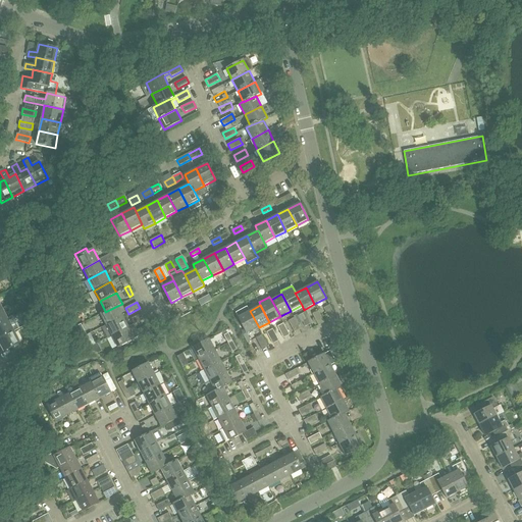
[(330,320),(336,317),(329,305),(324,308),(330,320)]
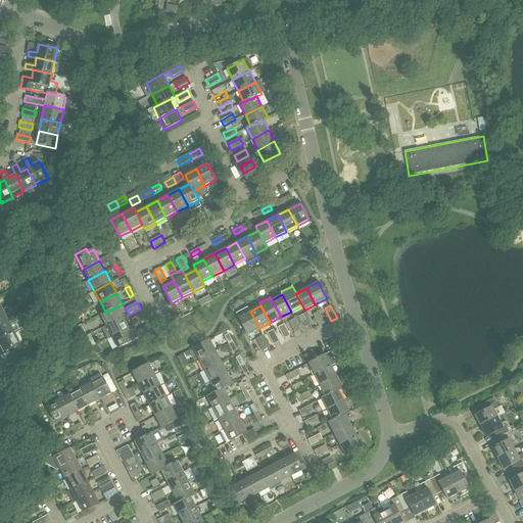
[(74,307),(69,310),(74,316),(77,314),(79,313),(75,306),(74,307)]
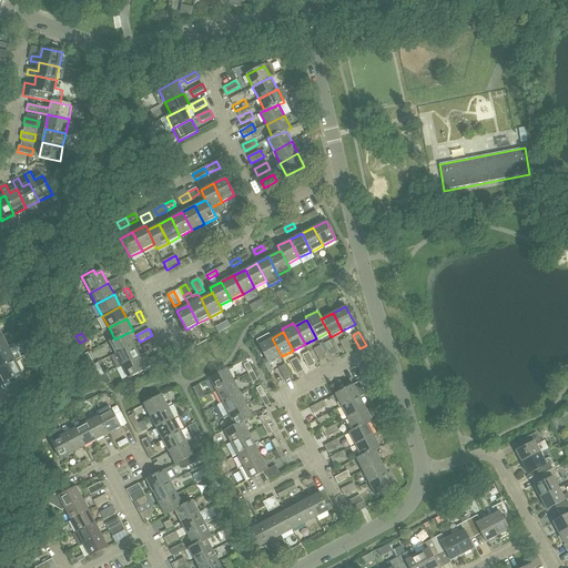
[(115,354),(134,344),(128,333),(114,340),(114,338),(109,342),(115,354)]
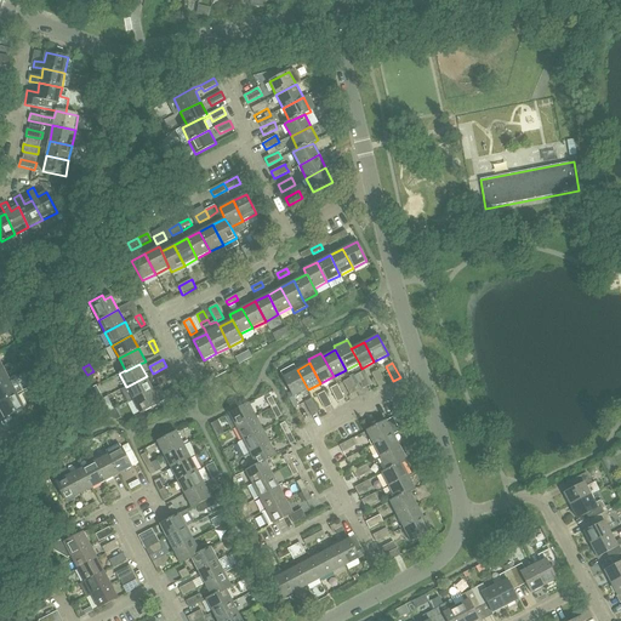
[(297,370),(295,365),(280,371),(294,397),(308,389),(297,370)]
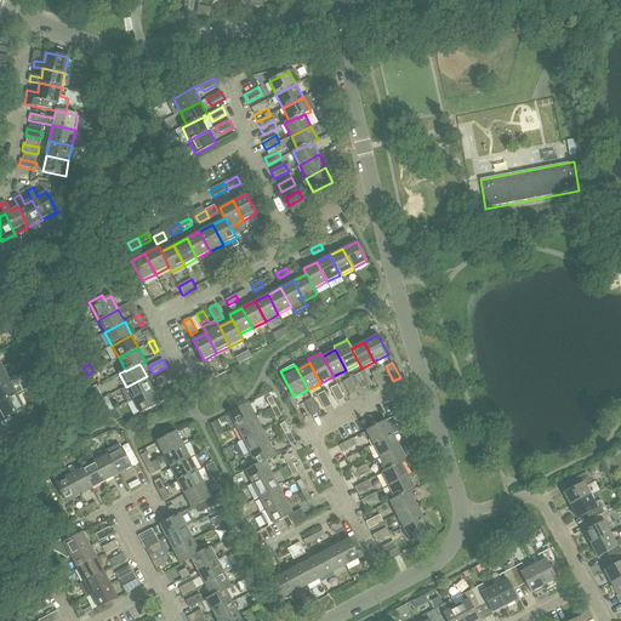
[(9,379),(3,368),(0,368),(0,385),(10,381),(16,377),(16,375),(9,379)]
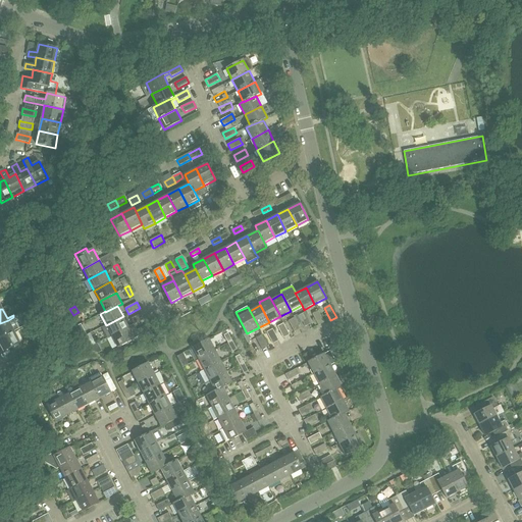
[(319,326),(325,322),(318,311),(313,314),(319,326)]
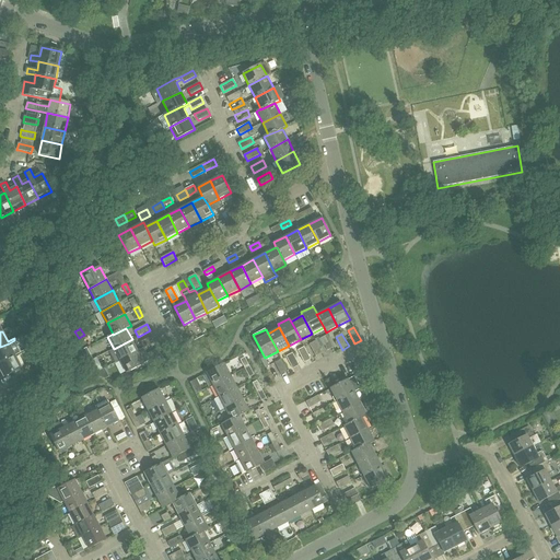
[(143,348),(155,342),(153,336),(140,342),(143,348)]
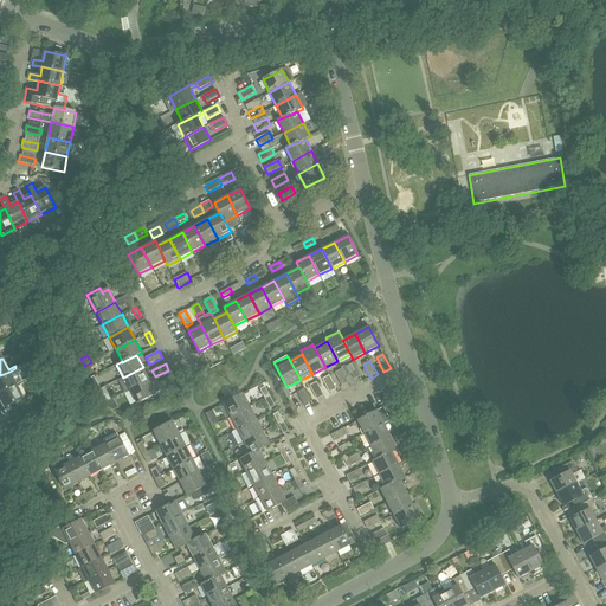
[(348,367),(355,380),(361,376),(354,363),(348,367)]
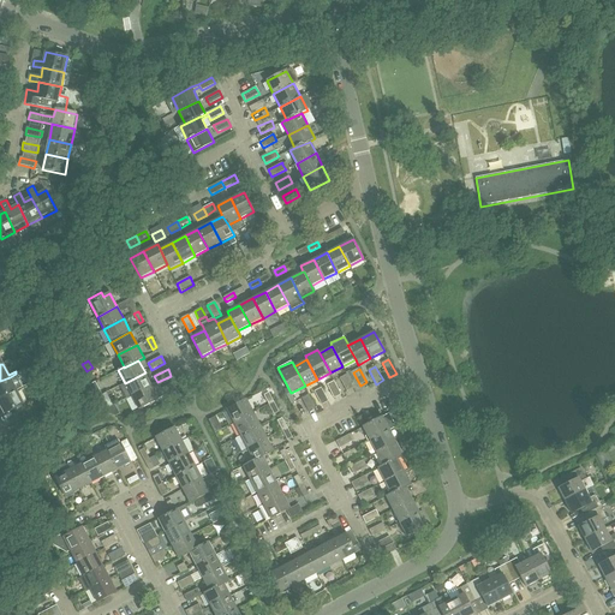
[(126,399),(132,395),(151,386),(145,372),(125,383),(120,386),(126,399)]
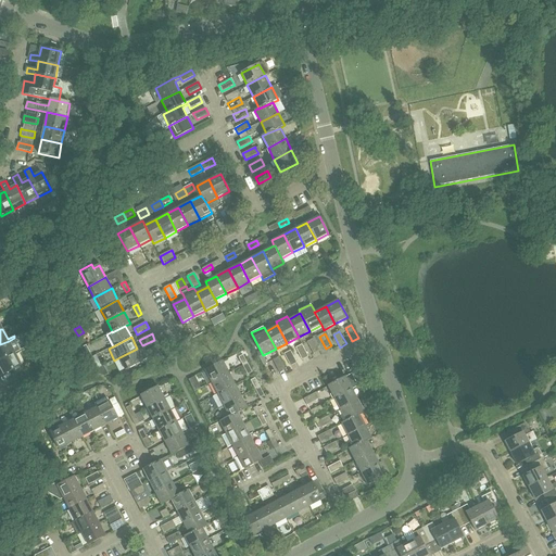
[(307,342),(314,355),(320,351),(314,339),(307,342)]
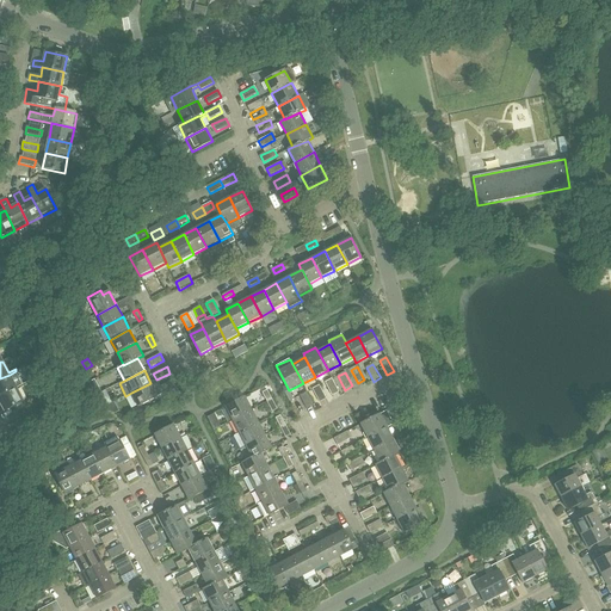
[(0,396),(17,388),(10,375),(0,378),(0,396)]
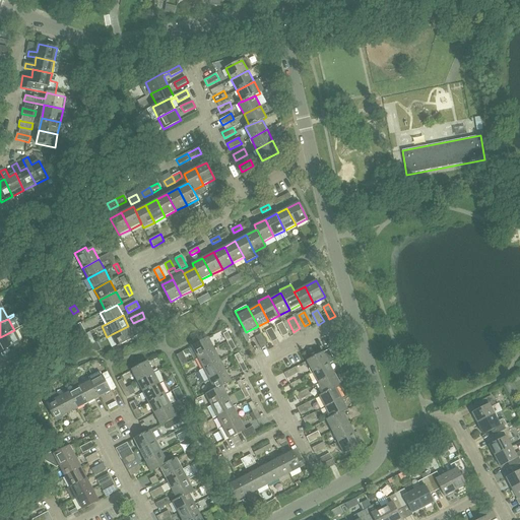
[(133,329),(131,324),(128,326),(112,334),(118,346),(134,337),(139,334),(150,329),(147,323),(136,329),(136,328),(133,329)]
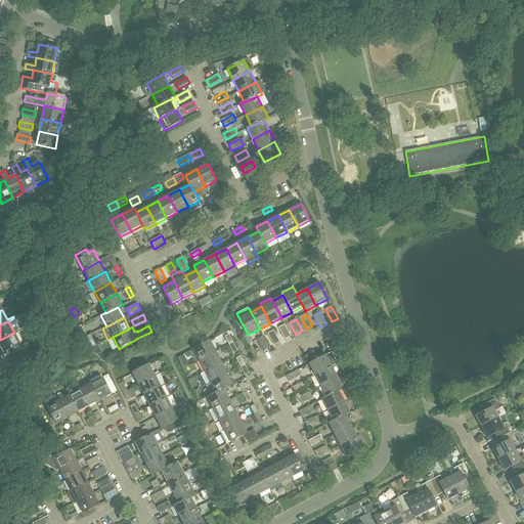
[(279,329),(286,340),(291,337),(285,325),(279,329)]
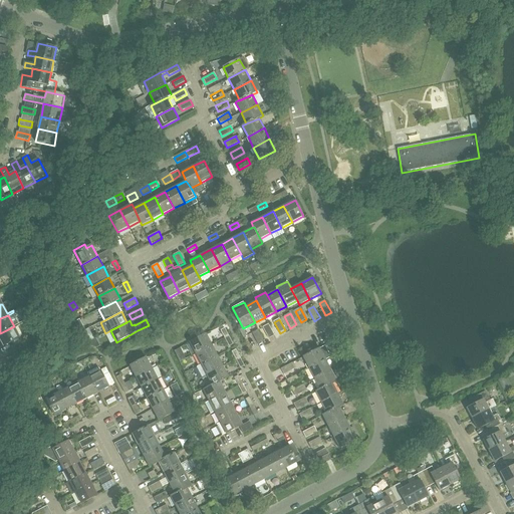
[(14,326),(0,333),(0,338),(4,346),(20,338),(15,328),(25,322),(24,321),(14,326)]
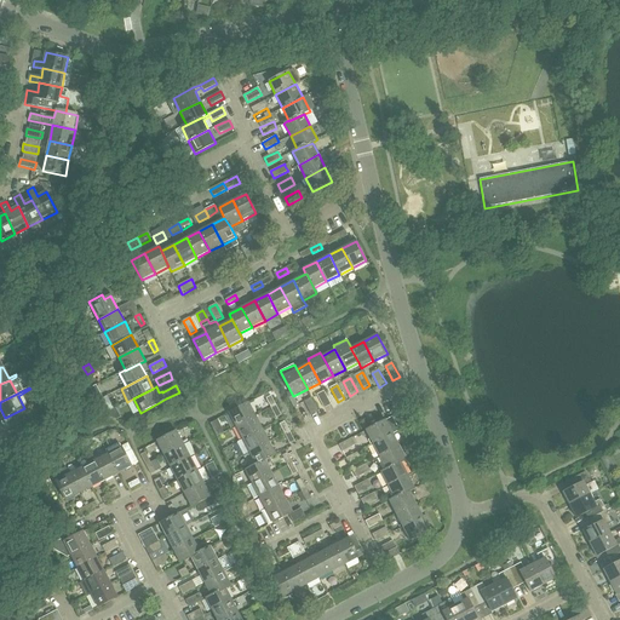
[(317,395),(325,408),(332,405),(325,391),(317,395)]
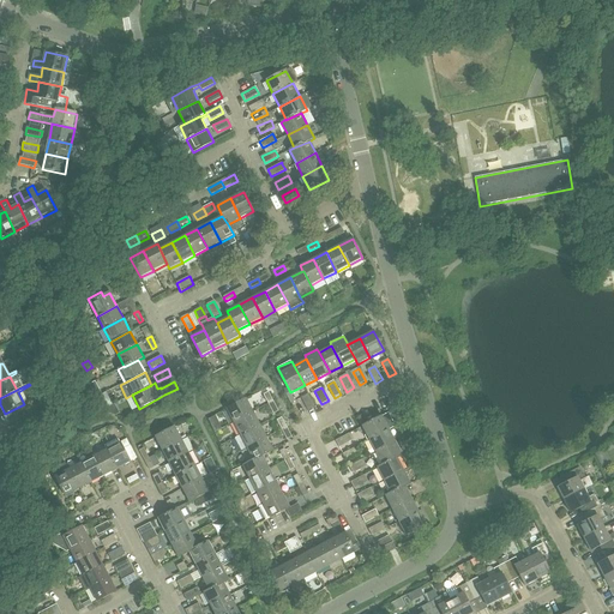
[(269,404),(274,402),(269,392),(264,395),(269,404)]
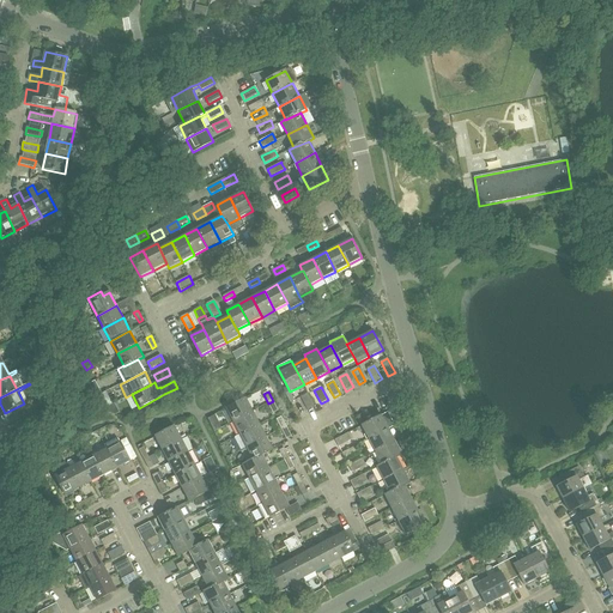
[(302,398),(309,411),(315,407),(308,394),(302,398)]
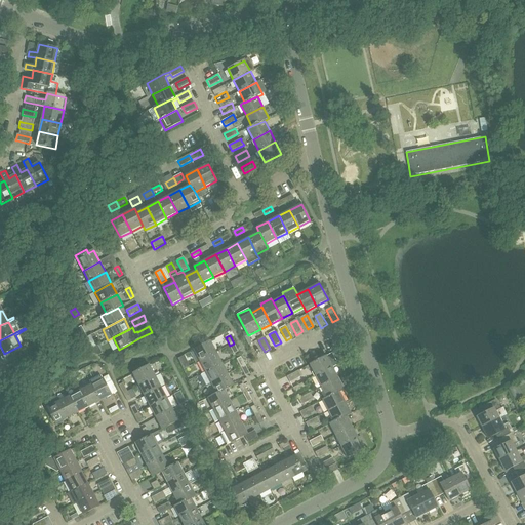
[(216,353),(210,340),(194,350),(200,361),(216,353)]
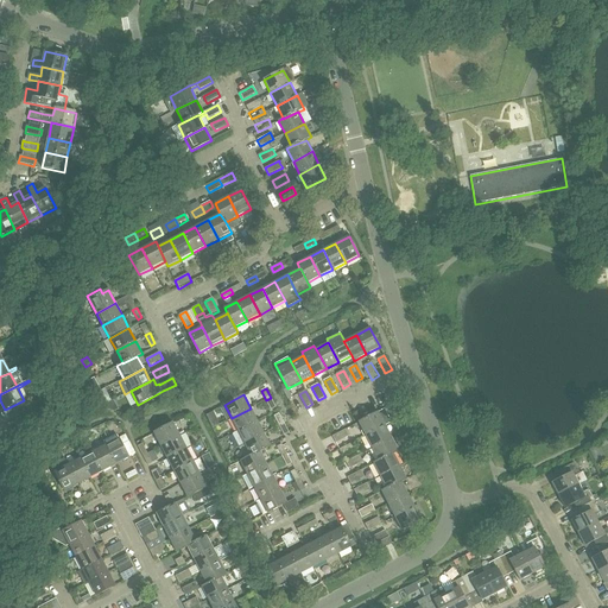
[(276,407),(271,398),(266,400),(271,410),(276,407)]
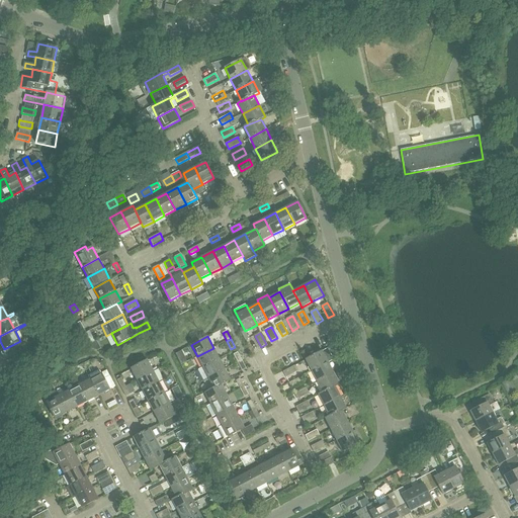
[(220,358),(213,348),(197,356),(202,367),(220,358)]
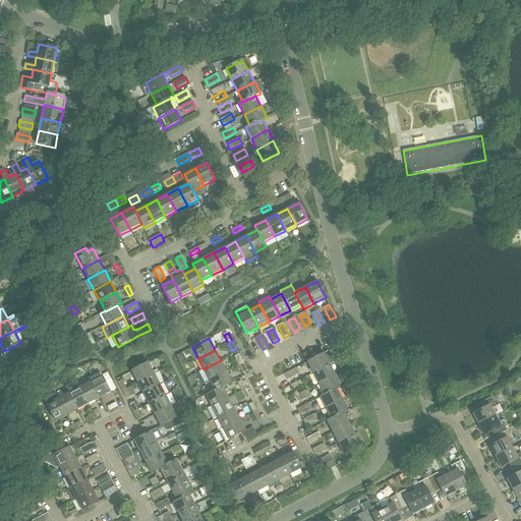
[(330,350),(307,361),(313,373),(331,364),(336,362),(330,350)]
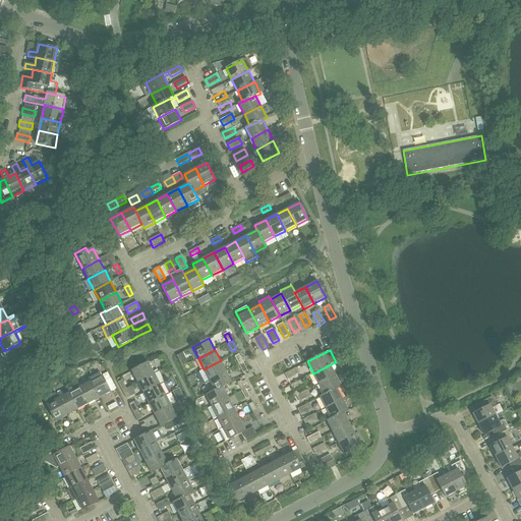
[(221,360),(204,369),(199,371),(205,383),(210,381),(226,371),(221,360)]
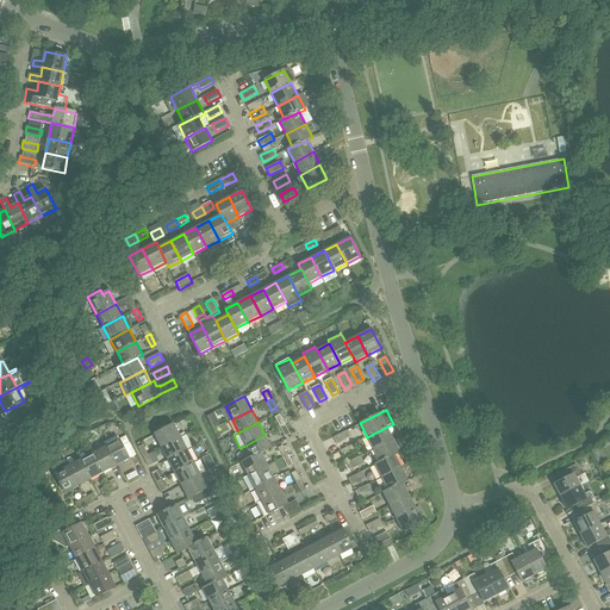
[(174,424),(154,434),(161,447),(181,437),(174,424)]
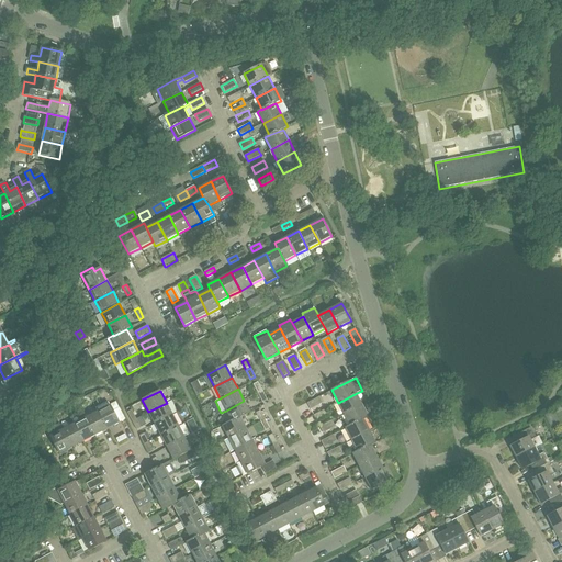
[(362,405),(357,393),(338,403),(345,414),(362,405)]
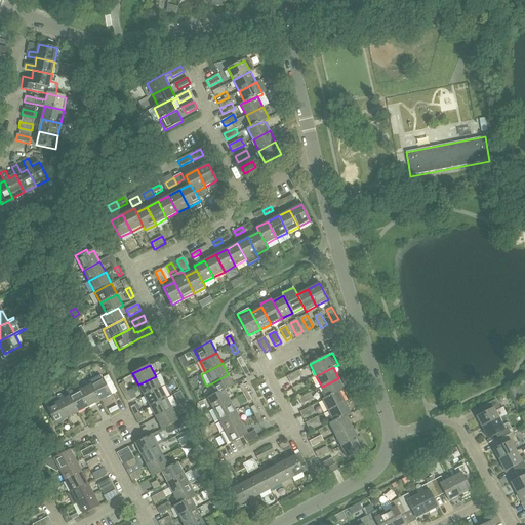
[(298,370),(287,376),(290,382),(301,376),(298,370)]
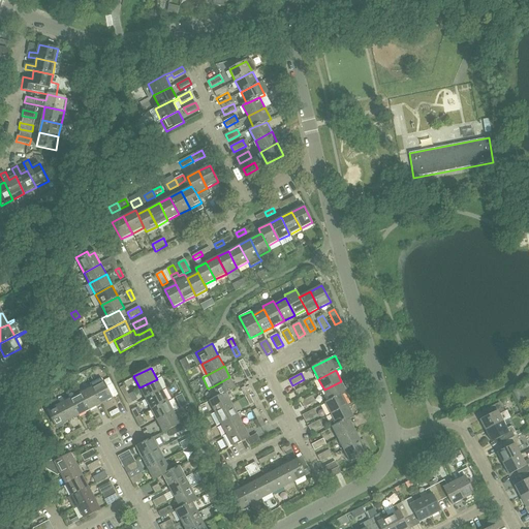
[(213,386),(218,397),(226,393),(226,394),(236,389),(229,377),(213,386)]
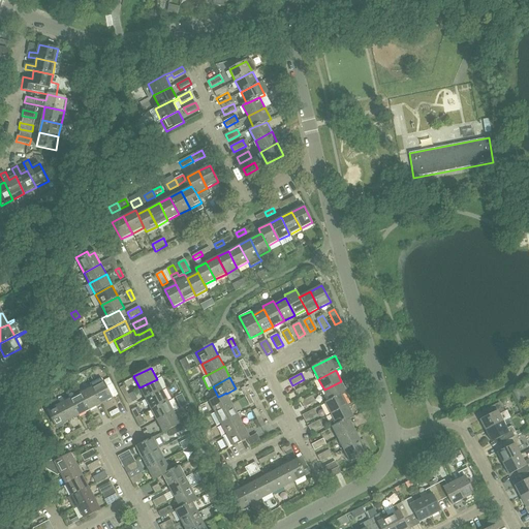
[(139,387),(146,399),(162,390),(157,379),(139,387)]
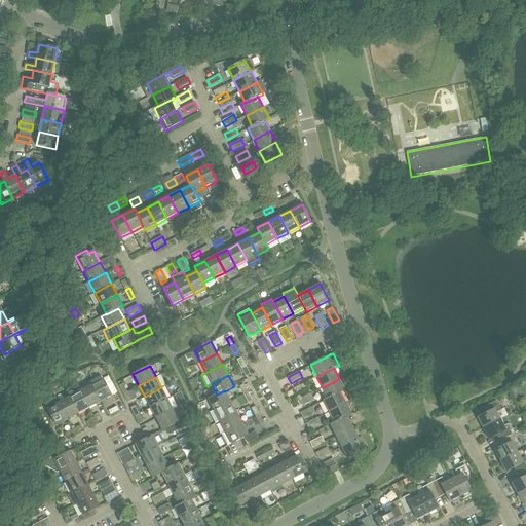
[(112,396),(106,384),(103,379),(91,385),(101,402),(103,405),(113,400),(111,396),(112,396)]
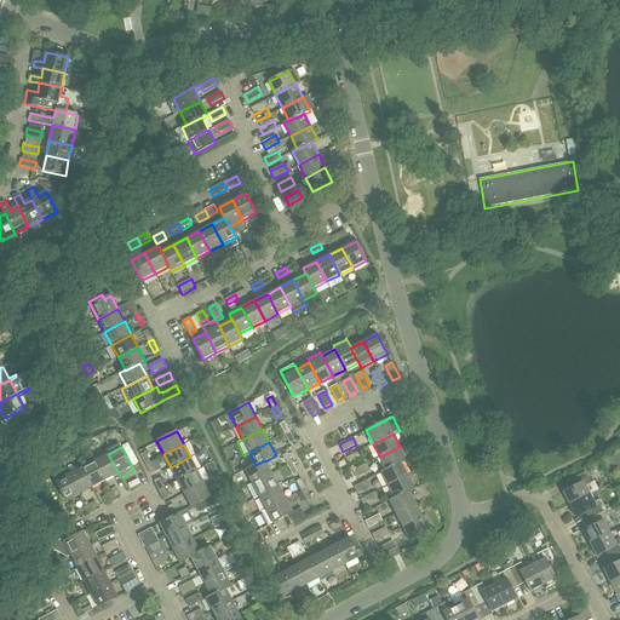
[(380,457),(386,470),(401,463),(407,459),(400,447),(380,457)]
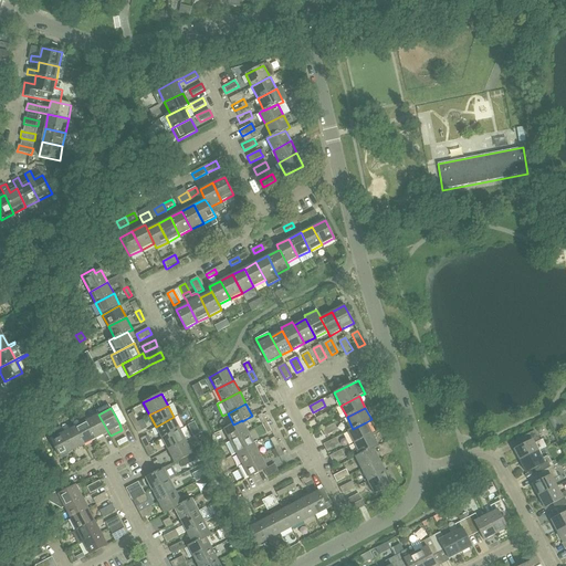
[(316,418),(320,425),(332,418),(328,411),(316,418)]
